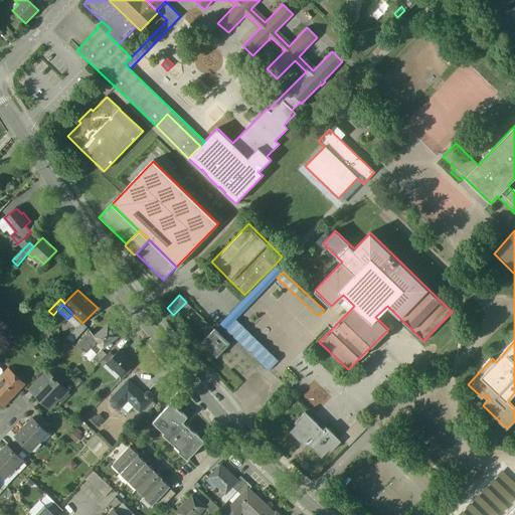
[(82,323),(72,314),(67,319),(76,329),(81,333),(88,327),(82,323)]
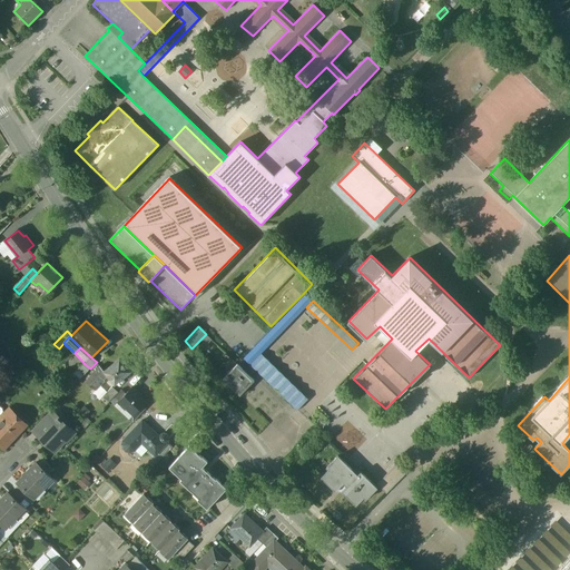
[(105,371),(105,372),(107,375),(115,384),(120,380),(123,382),(126,379),(125,376),(130,372),(120,359),(105,371)]
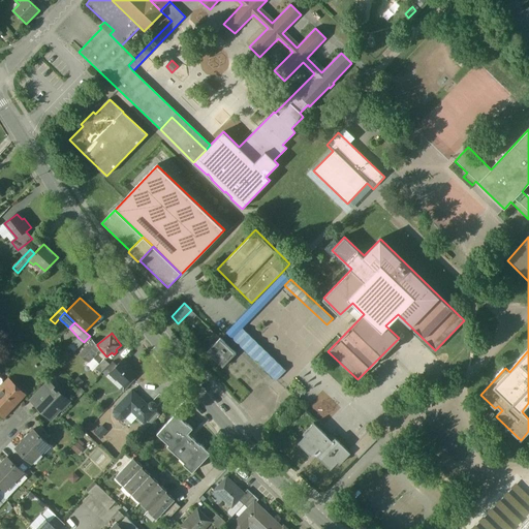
[(79,338),(69,348),(73,353),(84,342),(79,338)]
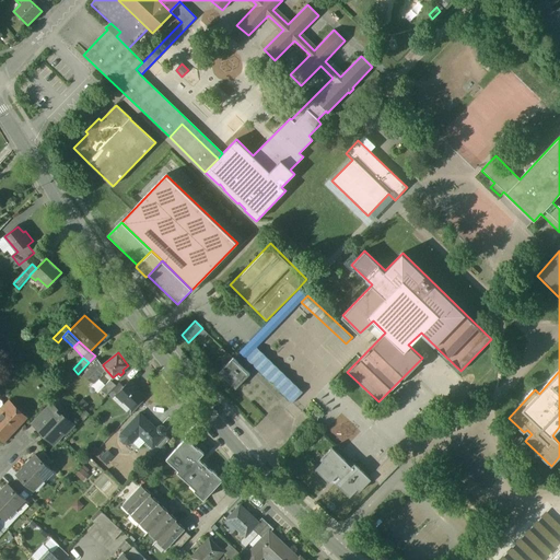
[(233,358),(219,372),(235,387),(249,374),(233,358)]
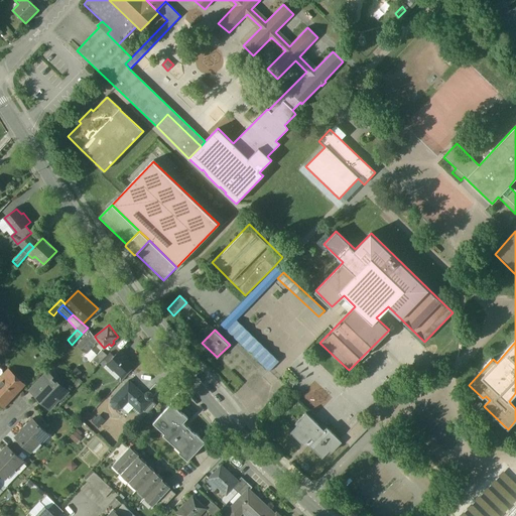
[(91,332),(78,345),(85,352),(97,340),(95,337),(95,336),(91,332)]
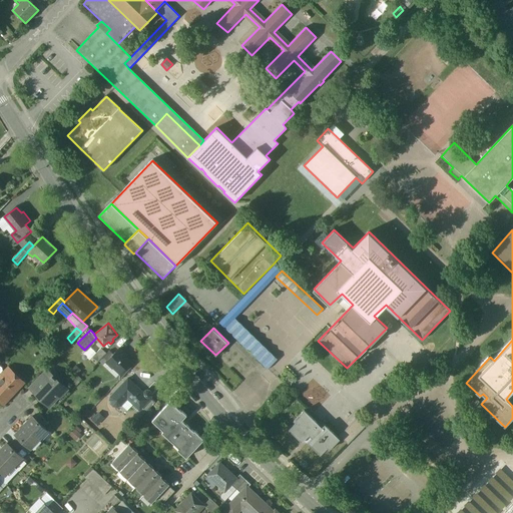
[(101,349),(92,358),(97,363),(106,354),(101,349)]
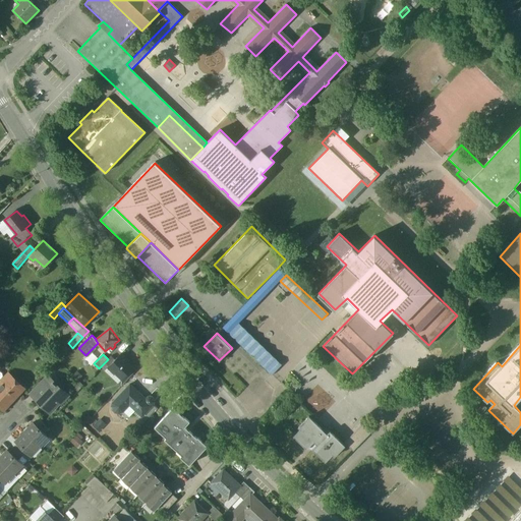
[(116,360),(111,365),(117,370),(115,372),(122,380),(133,368),(127,362),(128,361),(121,355),(116,360)]
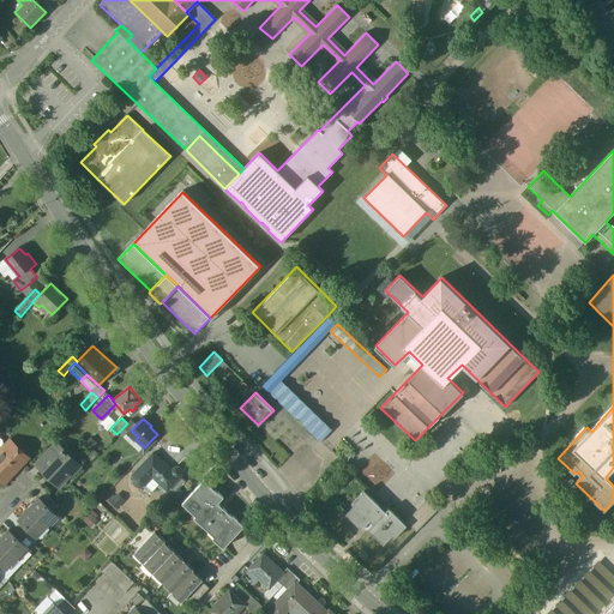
[(131,420),(122,429),(127,434),(131,431),(137,425),(131,420)]
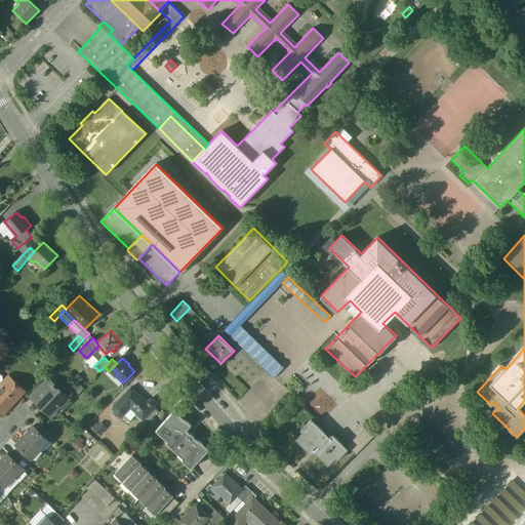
[(8,379),(0,389),(0,409),(4,413),(23,393),(8,379)]
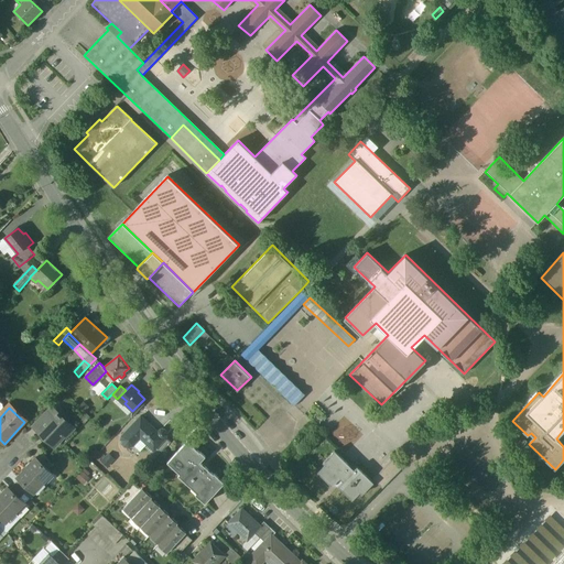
[(45,412),(35,423),(40,427),(50,416),(45,412)]
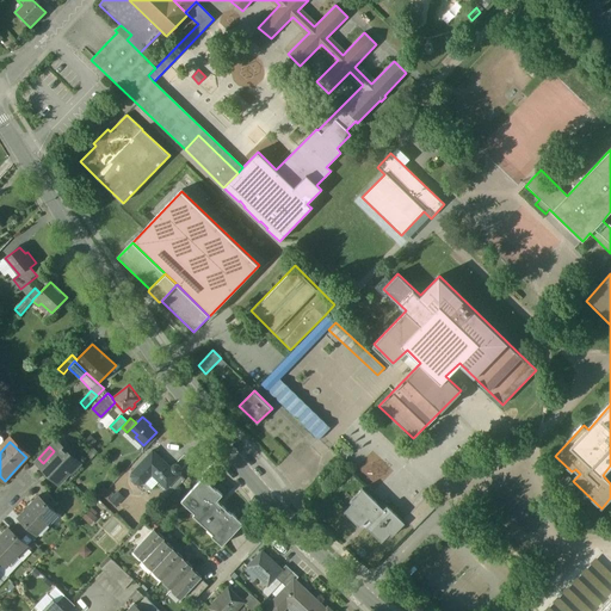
[(61,449),(59,446),(54,451),(43,463),(39,467),(59,485),(79,463),(62,448),(61,449)]
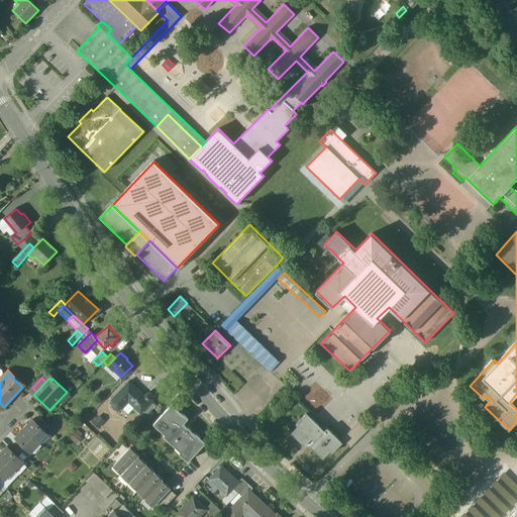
[(144,397),(129,383),(113,400),(113,401),(113,402),(113,404),(114,406),(115,407),(116,407),(118,407),(120,407),(127,400),(135,408),(135,407),(142,413),(143,411),(151,402),(152,402),(153,400),(153,398),(152,397),(151,395),(149,395),(147,395),(146,395),(144,397)]
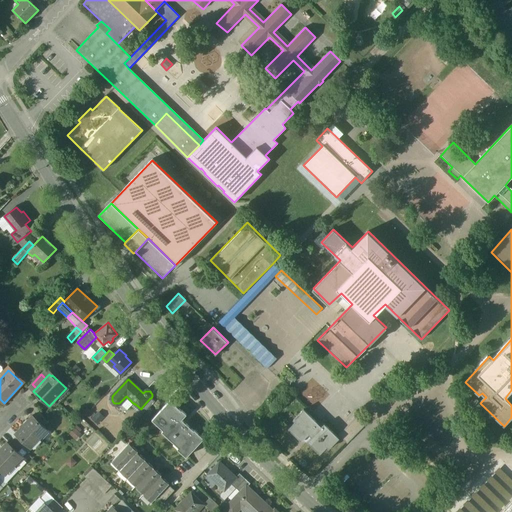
[(134,404),(126,396),(119,403),(122,405),(127,410),(134,404)]
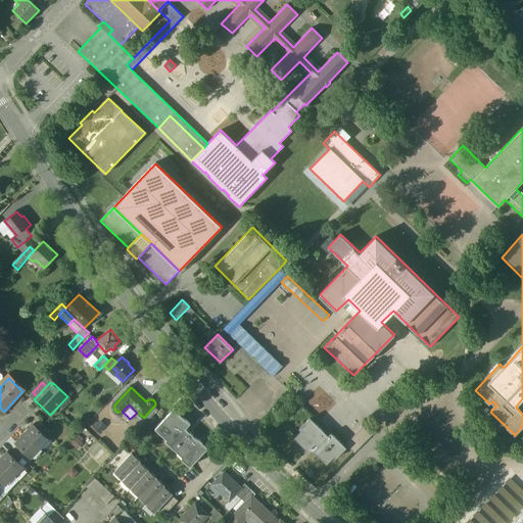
[(153,407),(145,416),(149,420),(150,418),(151,419),(158,411),(153,407)]
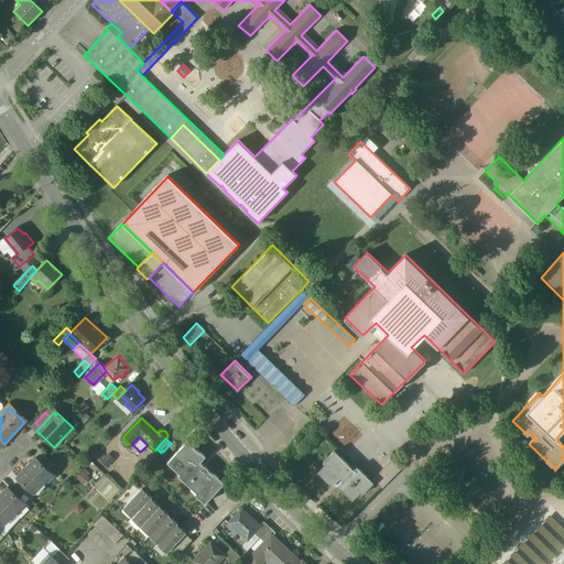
[(188,441),(167,463),(181,475),(179,476),(197,494),(196,495),(205,503),(225,483),(215,474),(215,475),(201,462),(206,456),(202,452),(201,452),(188,441)]
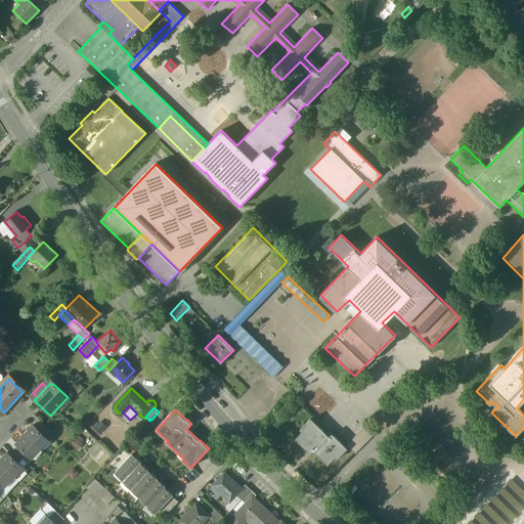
[(311,419),(300,429),(302,431),(298,436),(304,442),(301,444),(308,451),(315,444),(325,433),(311,419)]
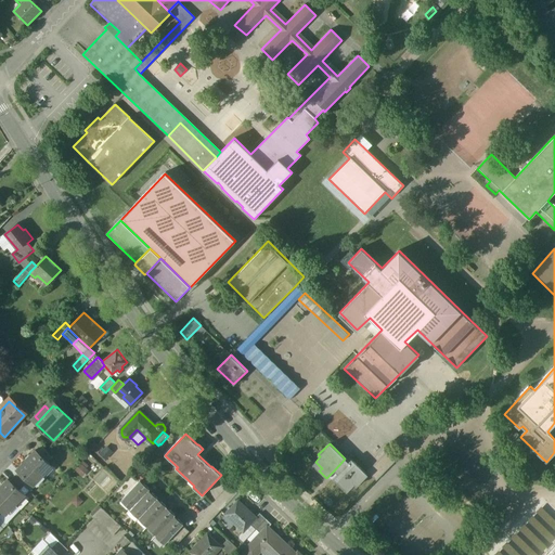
[(43,448),(38,453),(48,462),(51,457),(49,454),(43,448)]
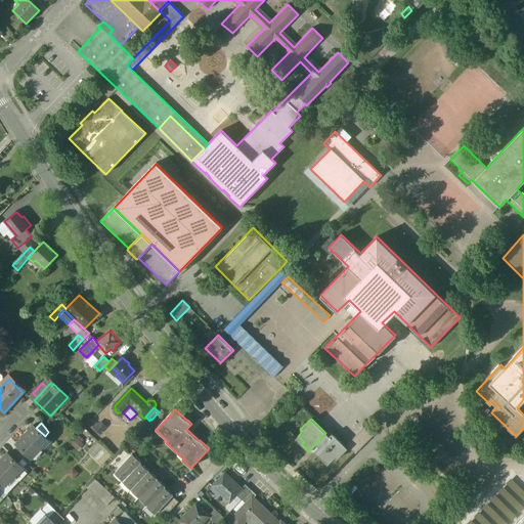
[(36,428),(34,425),(25,434),(40,449),(49,440),(45,436),(36,428)]
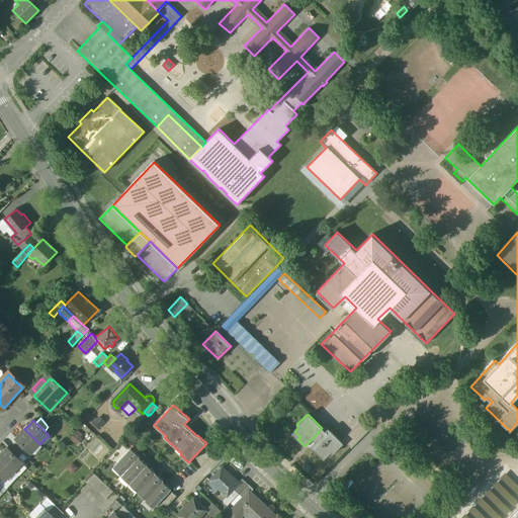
[(368,431),(360,423),(356,427),(364,435),(368,431)]
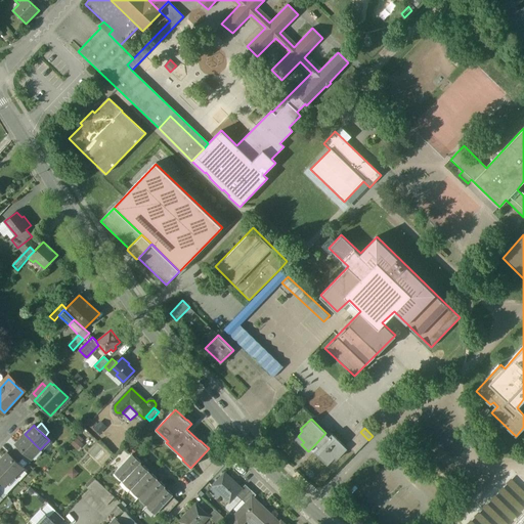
[(368,440),(360,432),(355,436),(364,444),(368,440)]
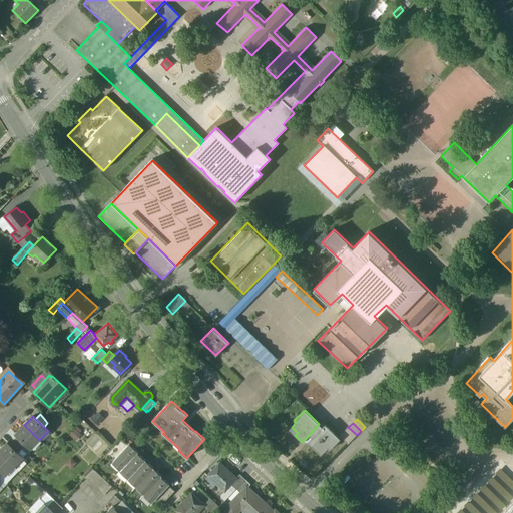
[(319,424),(309,435),(313,438),(323,428),(319,424)]
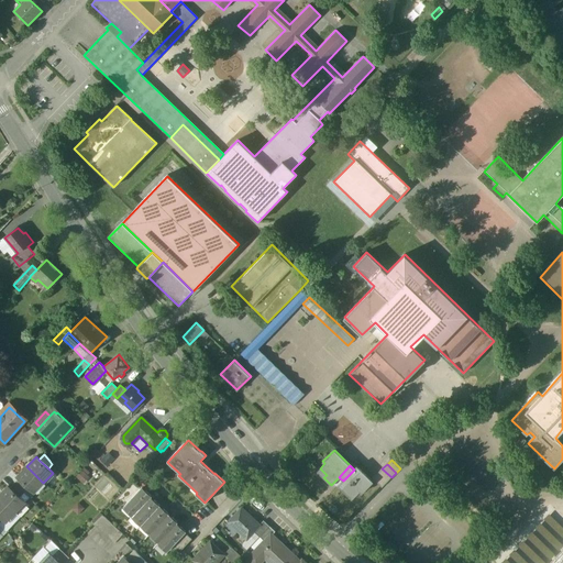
[(43,483),(26,466),(18,476),(20,478),(30,487),(34,493),(43,483)]
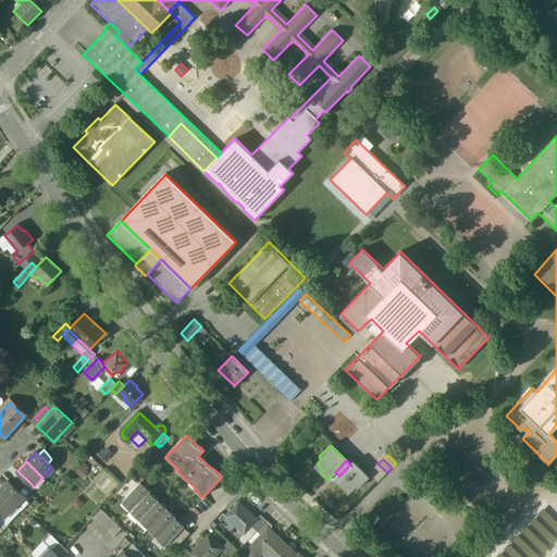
[(339,475),(335,480),(342,486),(344,485),(350,492),(356,486),(357,487),(369,477),(353,461),(339,475)]
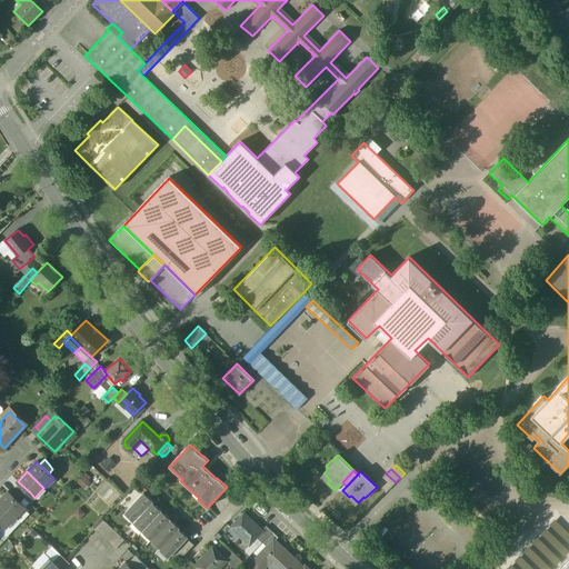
[(396,482),(386,473),(381,479),(391,488),(396,482)]
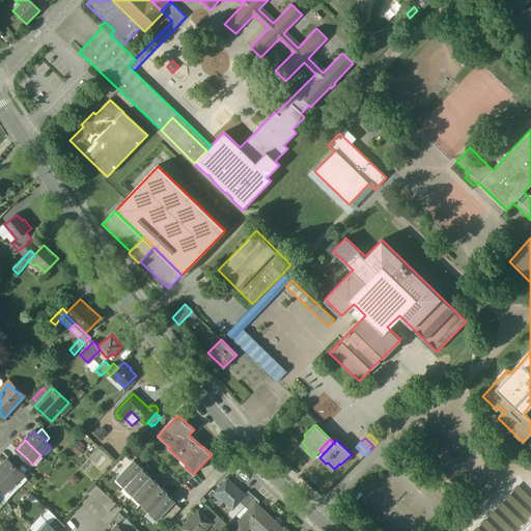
[(365,455),(356,447),(352,451),(360,459),(365,455)]
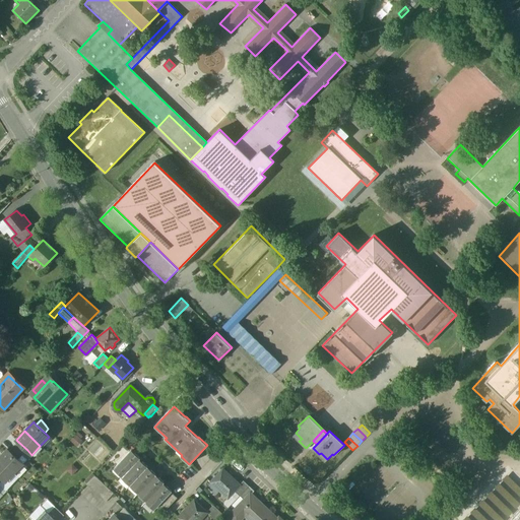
[(27,450),(18,442),(14,447),(22,455),(27,450)]
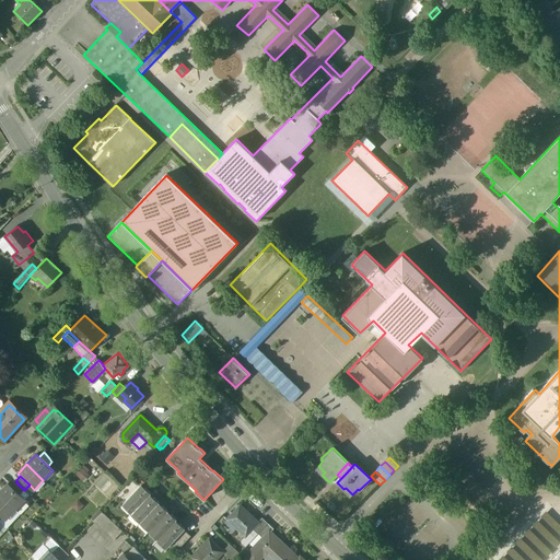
[(24,490),(15,481),(11,485),(21,494),(24,490)]
